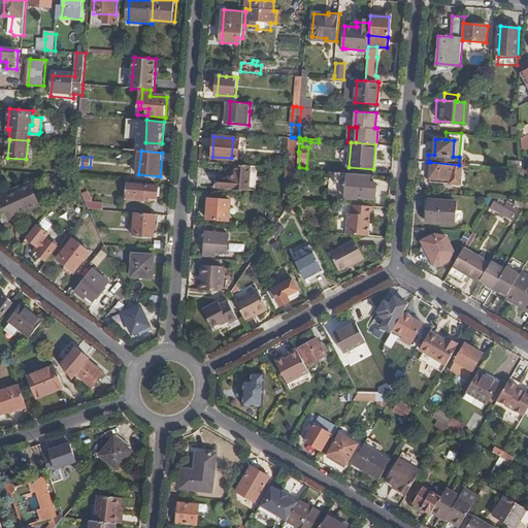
[(460,184),(461,165),(459,165),(430,162),(429,182),(460,184)]
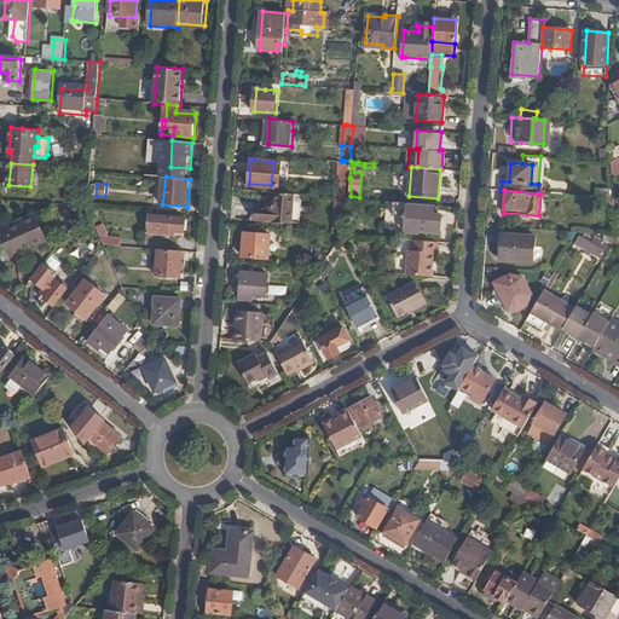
[(293,224),(295,195),(277,194),(276,203),(275,202),(272,203),(271,206),(271,209),(258,209),(256,221),(293,224)]
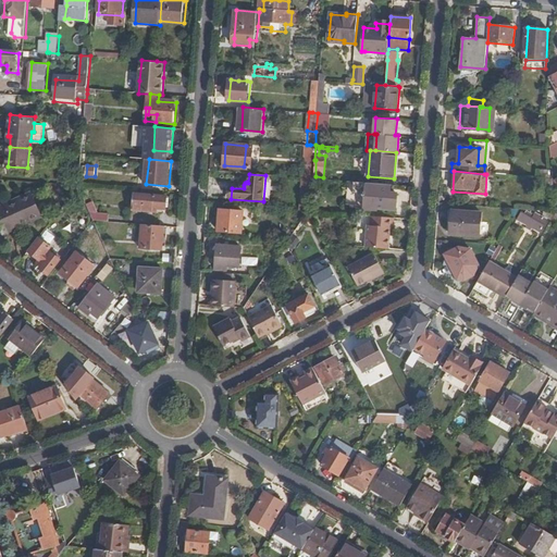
[(310,211),(312,178),(304,178),(301,211),(310,211)]
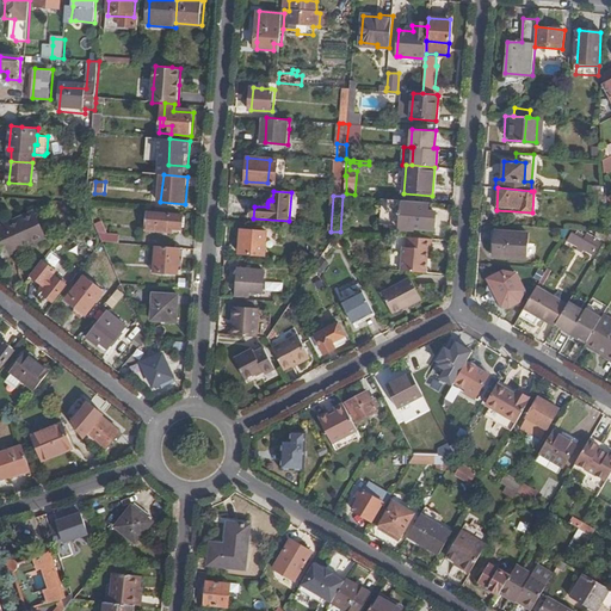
[(609,208),(608,196),(602,196),(596,196),(596,207),(609,208)]
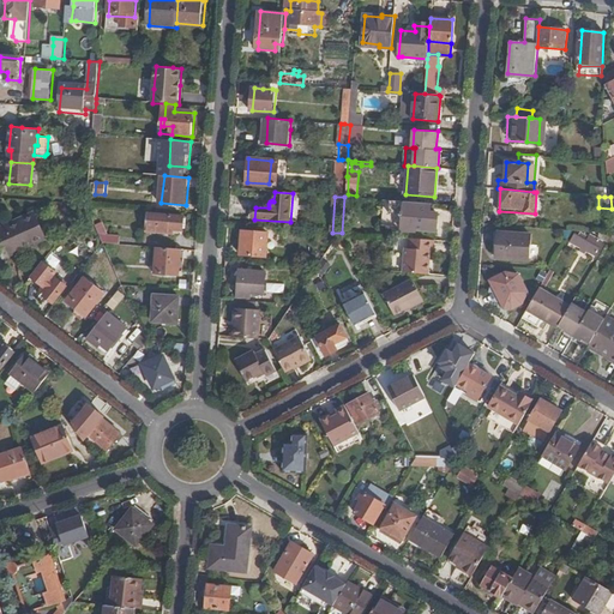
[(396,229),(401,229),(402,220),(396,214),(387,214),(387,200),(381,199),(380,226),(396,227),(396,229)]
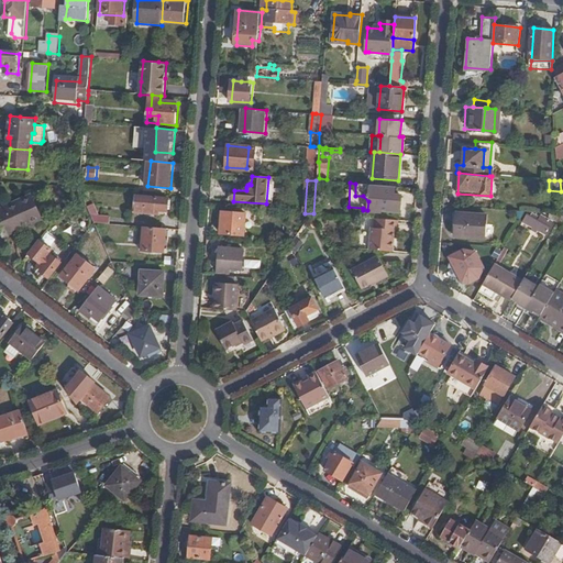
[(400,196),(397,196),(394,195),(394,187),(355,184),(355,196),(363,196),(368,201),(367,210),(367,211),(381,212),(381,211),(399,212),(400,196)]
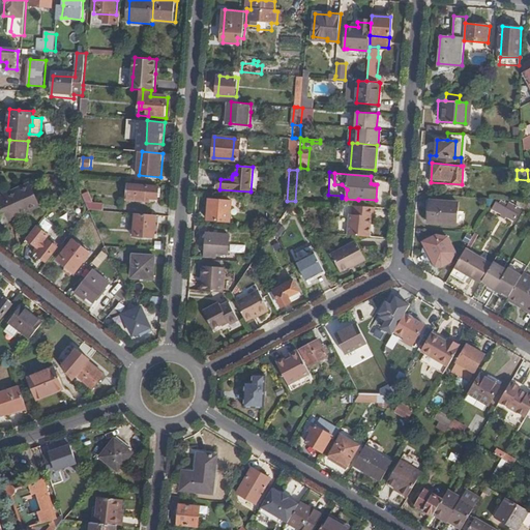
[(4,189),(0,192),(0,210),(1,210),(6,221),(39,206),(31,184),(17,190),(18,193),(8,197),(4,189)]
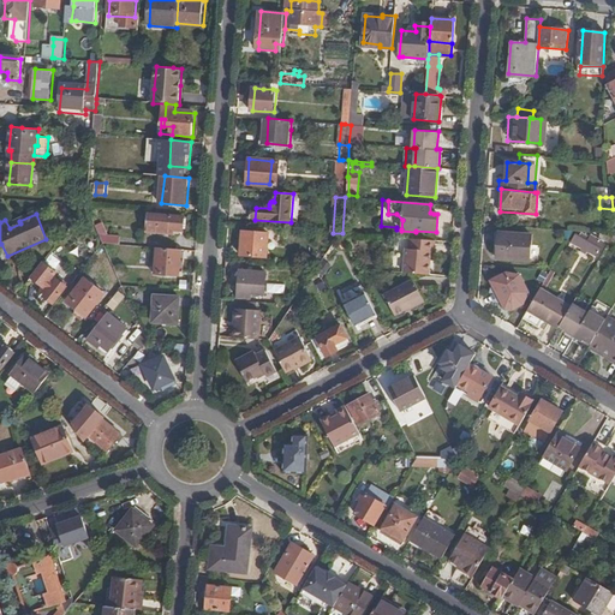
[(148,215),(147,231),(172,233),(172,231),(180,231),(181,218),(148,215)]
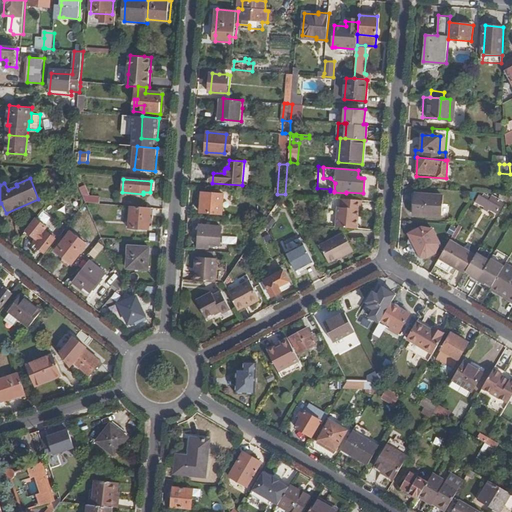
[(92,197),(87,186),(81,189),(87,204),(88,204),(102,205),(102,198),(92,197)]
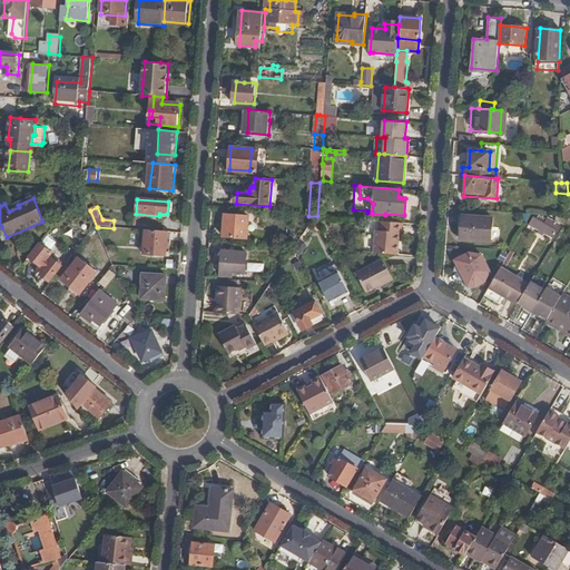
[(252,217),(228,215),(226,235),(249,237),(252,217)]
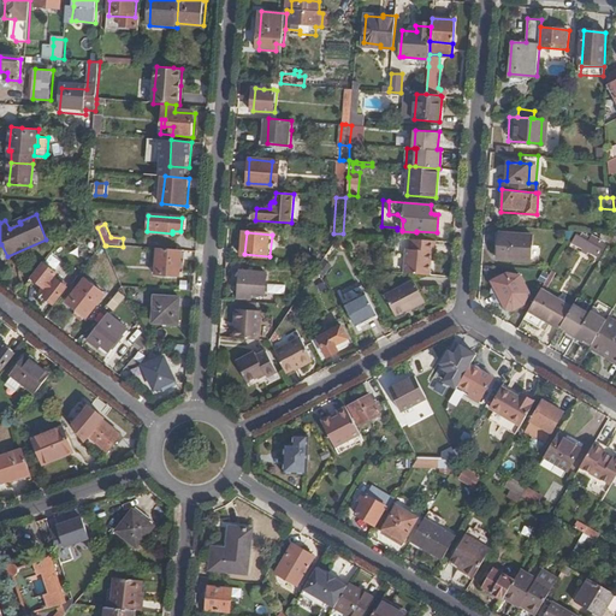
[(609,242),(596,232),(591,240),(582,235),(580,237),(578,236),(572,243),(598,259),(609,242)]
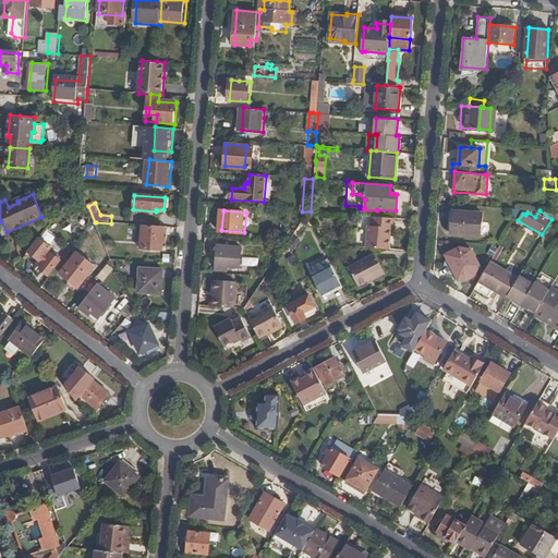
[(483,214),(452,211),(450,234),(480,237),(483,214)]
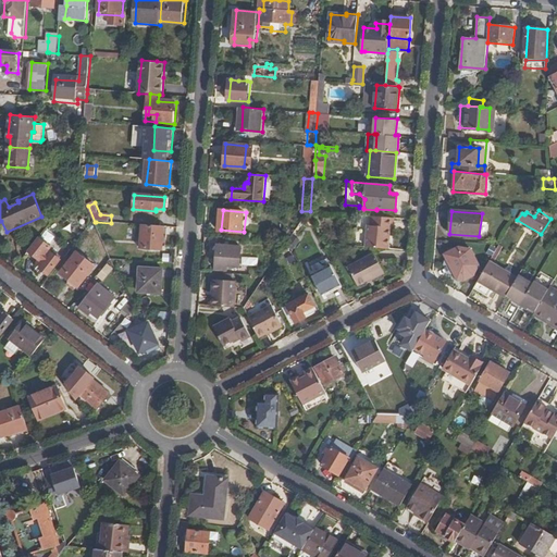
[(394,229),(394,218),(371,217),(371,226),(368,226),(366,247),(390,249),(390,235),(391,229),(394,229)]
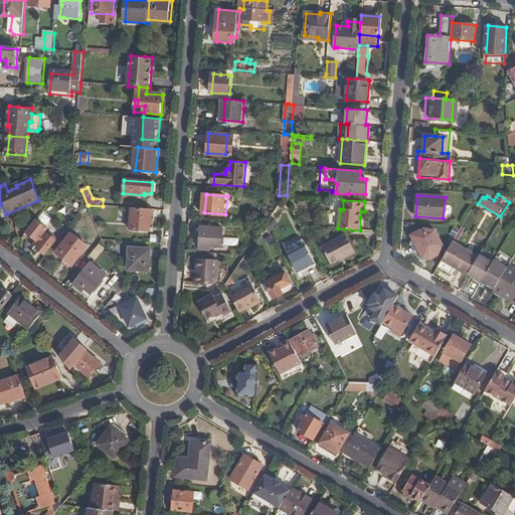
[(153,209),(133,208),(131,229),(151,231),(153,209)]
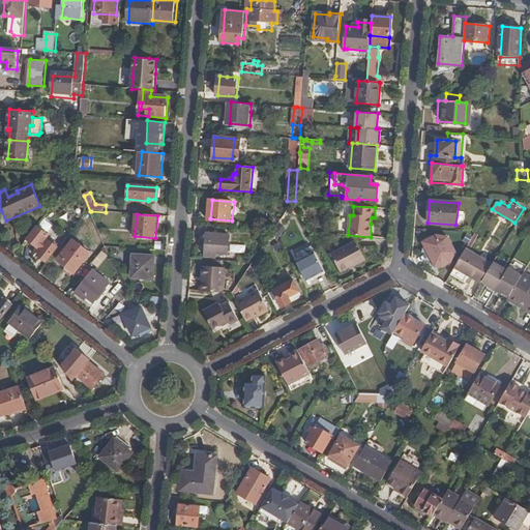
[(122,216),(122,228),(135,228),(135,217),(122,216)]
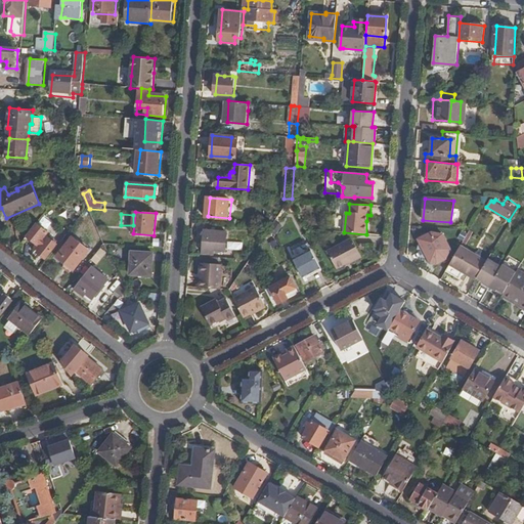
[(279,232),(284,226),(277,222),(273,228),(279,232)]
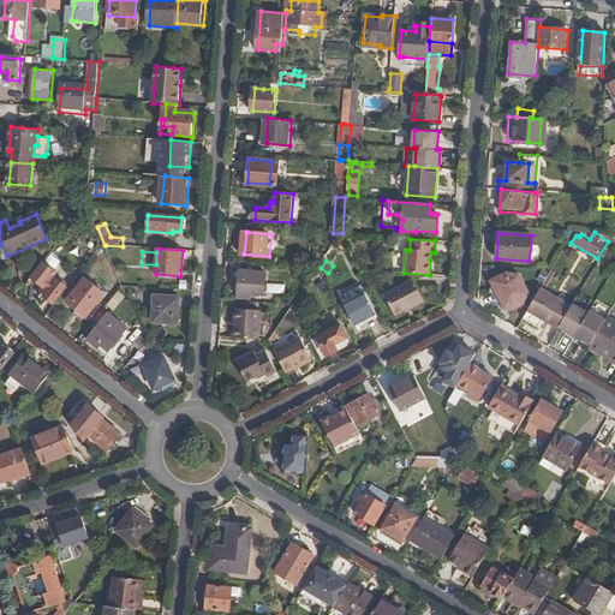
[(45,262),(30,280),(49,294),(47,298),(54,303),(67,286),(55,276),(58,272),(45,262)]
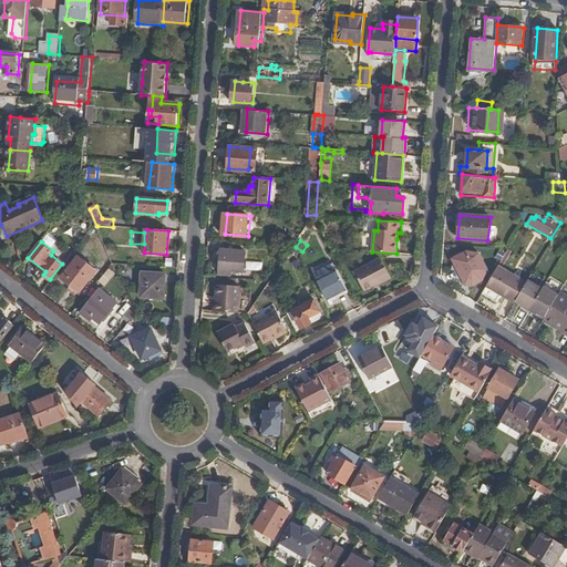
[(287,254),(288,246),(274,245),(272,253),(287,254)]
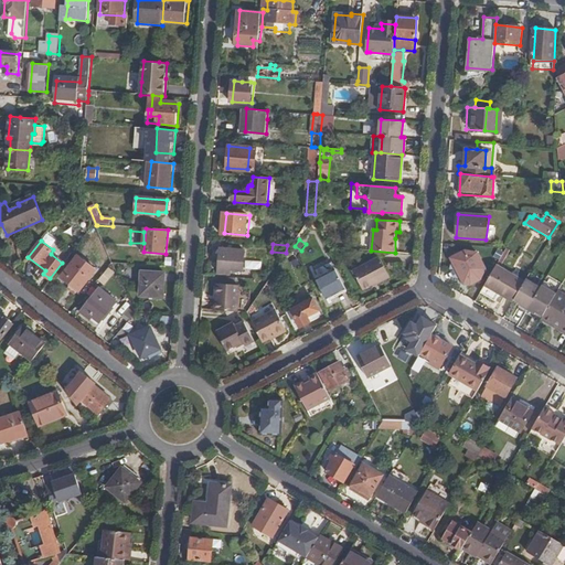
[(245,251),(221,248),(220,273),(232,273),(232,269),(244,269),(245,251)]
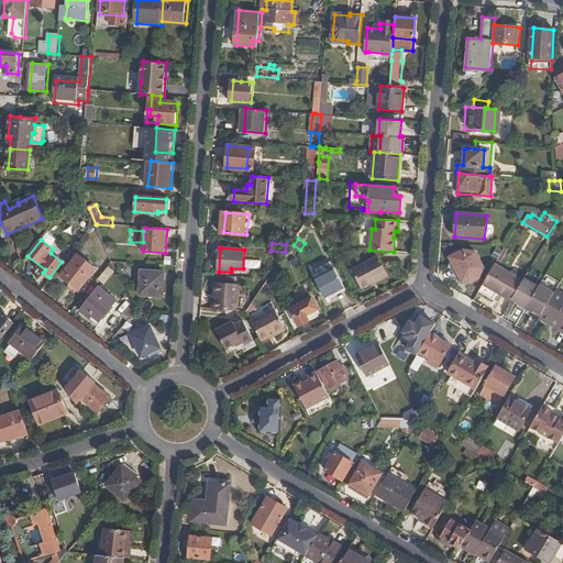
[(463,251),(448,260),(451,267),(449,268),(453,277),(455,276),(460,284),(465,282),(466,285),(477,280),(478,277),(476,273),(484,269),(475,252),(468,256),(466,252),(463,251)]
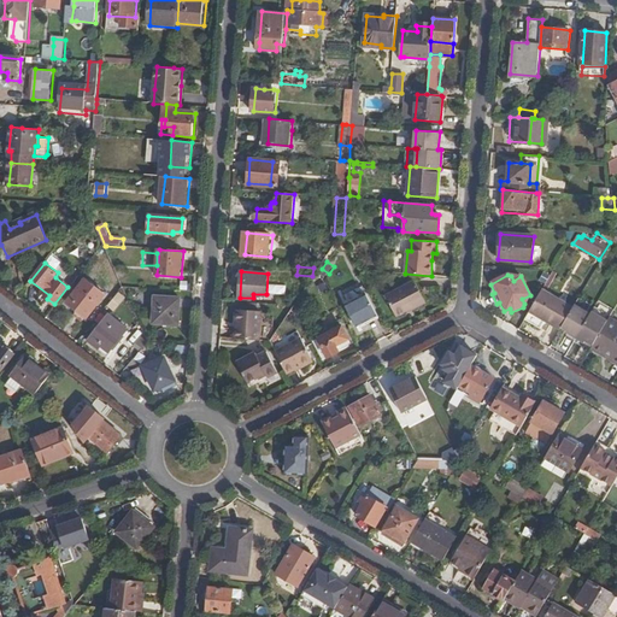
[(413,280),(386,294),(397,315),(413,306),(415,307),(427,301),(413,280)]
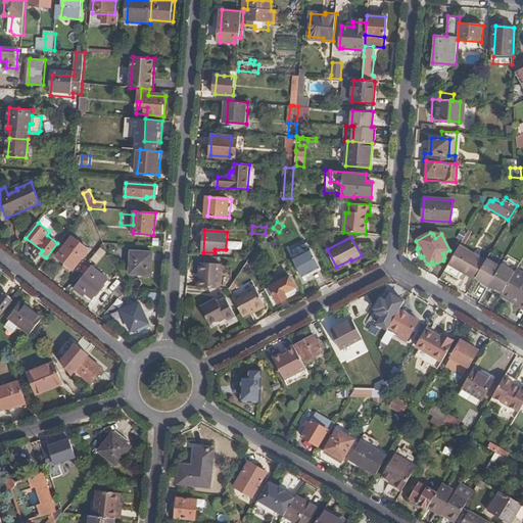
[(75,238),(59,257),(75,269),(90,250),(75,238)]
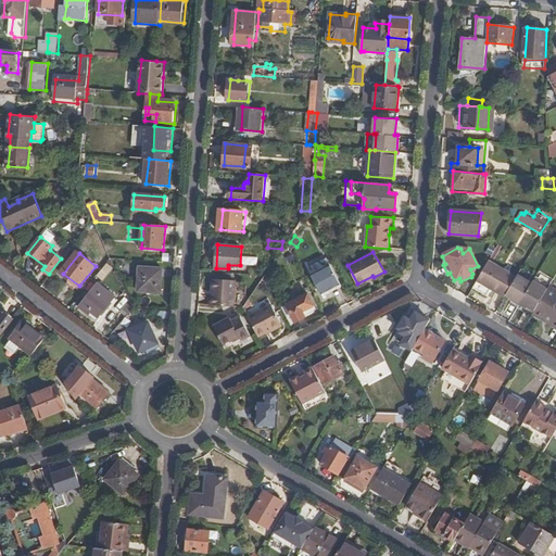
[(507,294),(518,276),(490,260),(477,280),(492,289),(493,288),(507,294)]
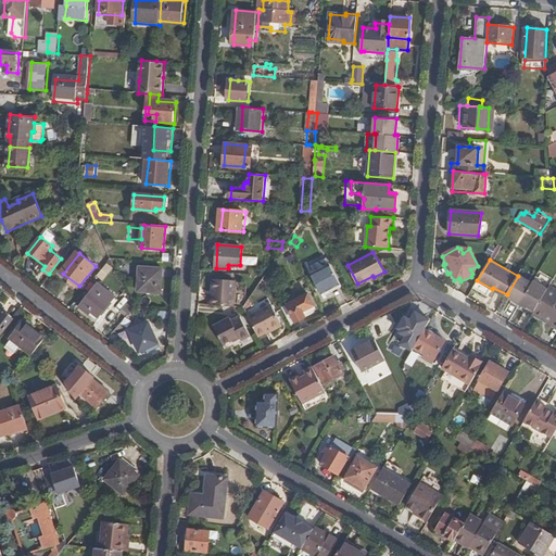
[(330,263),(311,273),(320,292),(340,282),(330,263)]
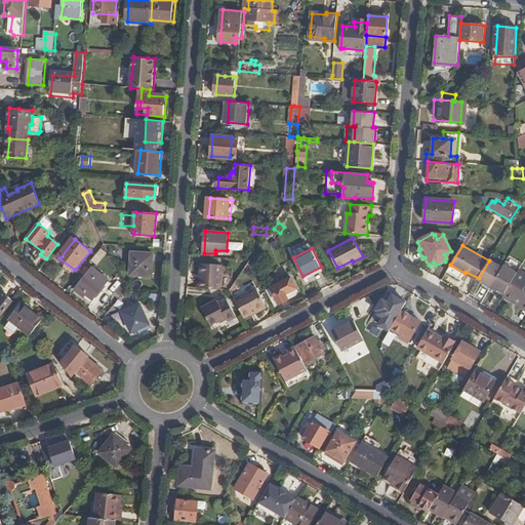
[(155,254),(133,252),(131,274),(153,276),(155,254)]
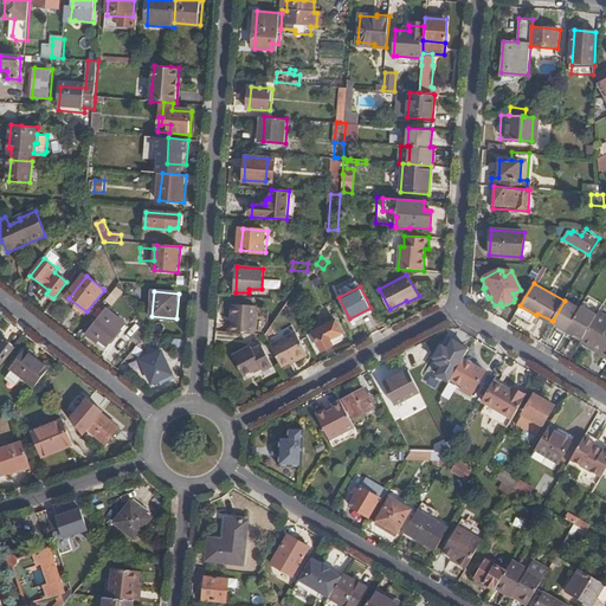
[(580,309),(566,300),(565,301),(553,321),(560,326),(560,327),(566,331),(580,309)]
